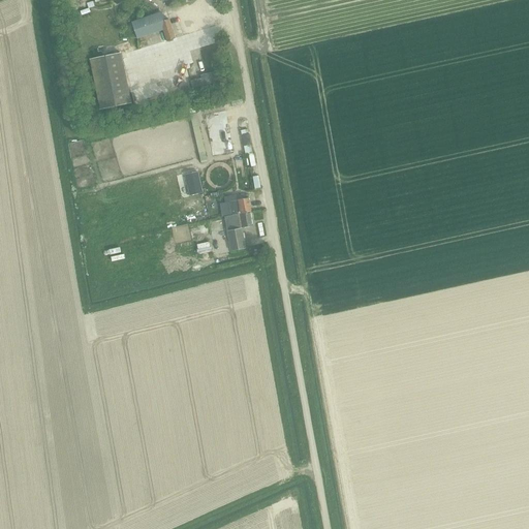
[(160,13),(132,23),(137,38),(162,30),(162,28),(159,28),(158,23),(163,22),(160,13)]
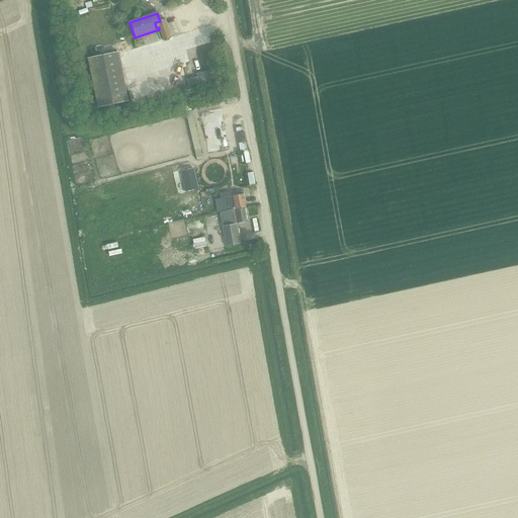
[(163,40),(171,37),(165,19),(160,21),(155,22),(156,27),(159,27),(159,29),(163,40)]
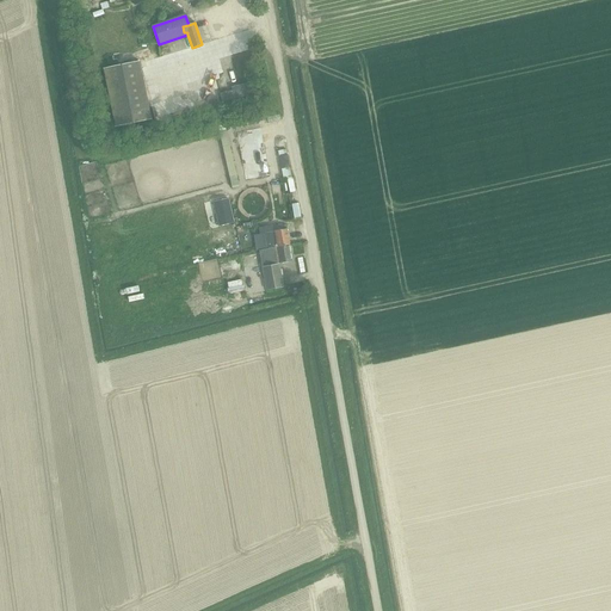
[(152,121),(141,61),(103,68),(115,128),(152,121)]
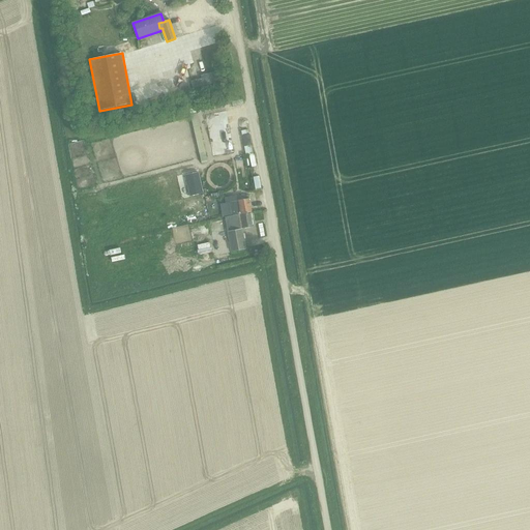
[(201,80),(190,82),(193,88),(202,85),(218,82),(216,76),(201,80)]
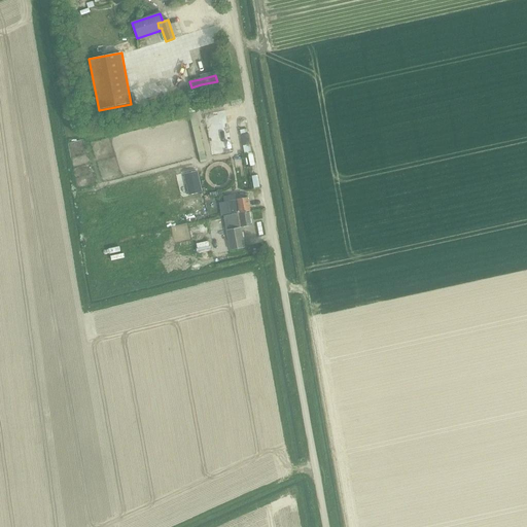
[(224,110),(204,114),(209,141),(212,155),(232,151),(226,120),(224,111),(224,110)]
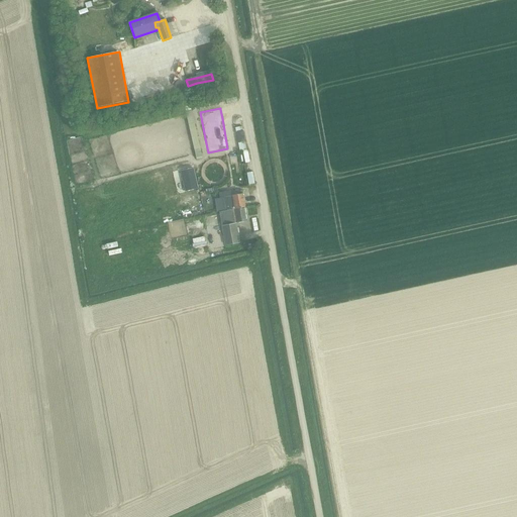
[(193,168),(181,171),(186,191),(198,189),(193,168)]
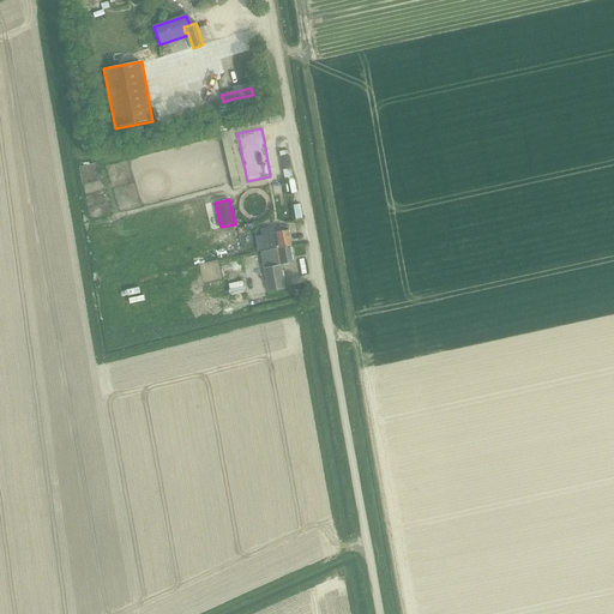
[(275,228),(260,230),(262,235),(266,234),(269,250),(290,246),(288,230),(284,230),(283,226),(275,228)]
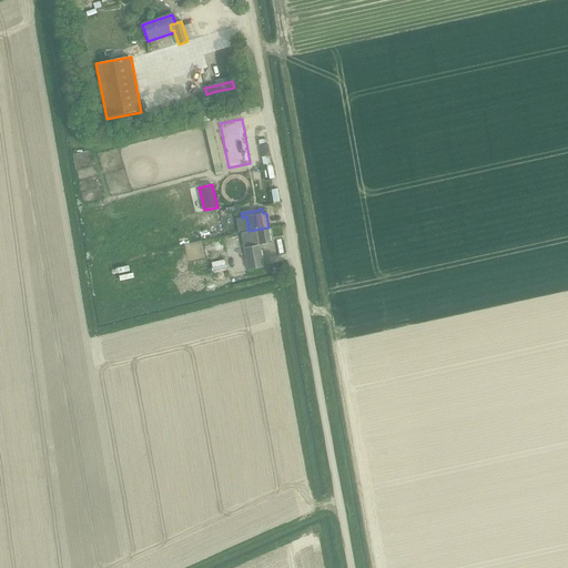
[(249,231),(242,233),(244,247),(249,270),(263,267),(260,245),(272,243),(269,227),(249,231)]
